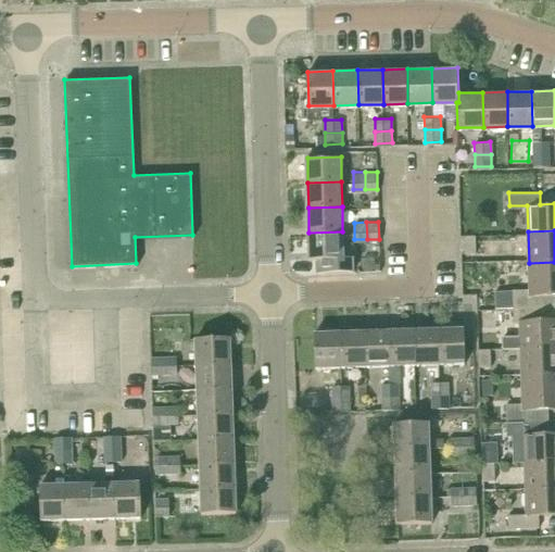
[(342,231),(308,233),(310,258),(316,256),(317,271),(353,270),(353,256),(343,256),(342,231)]
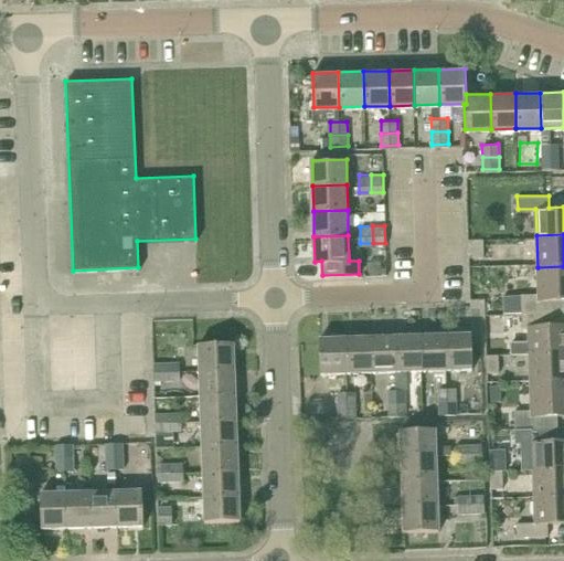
[(471,237),(472,255),(483,255),(483,237),(471,237)]
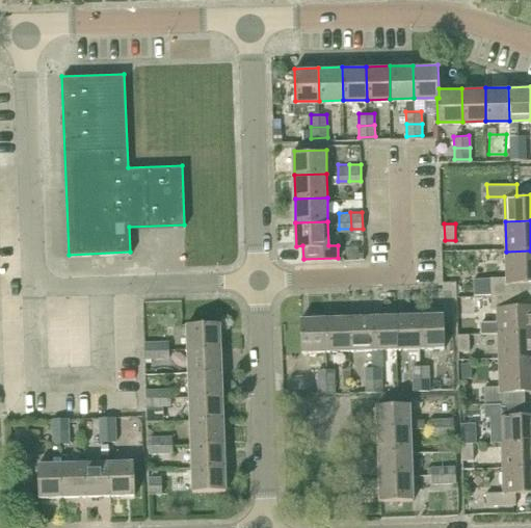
[(492,291),(493,293),(530,292),(530,251),(506,252),(507,275),(492,275),(492,291)]
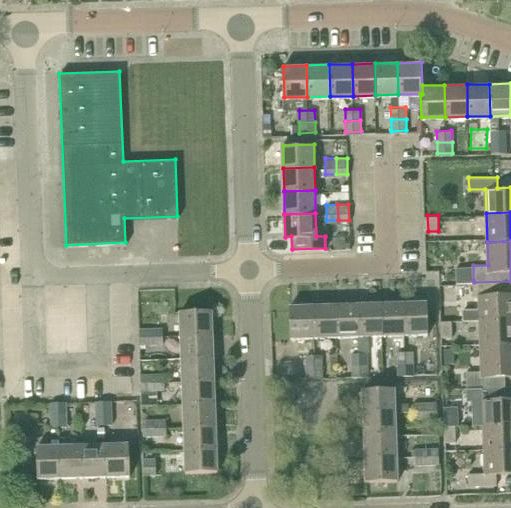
[(456,280),(473,280),(473,265),(455,266),(456,280)]
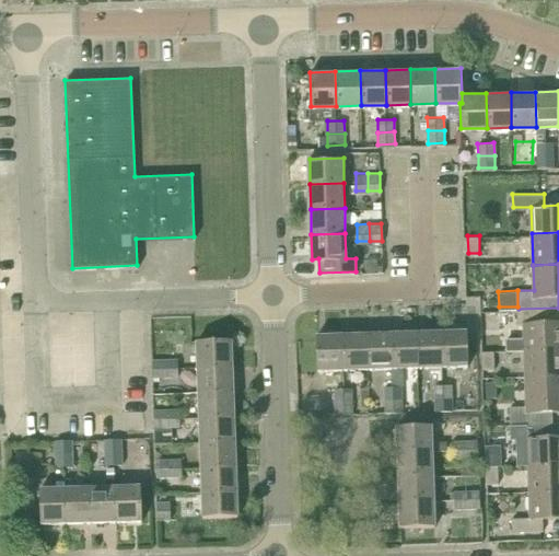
[(558,308),(519,309),(519,322),(524,322),(524,336),(524,347),(524,351),(558,349),(558,308)]
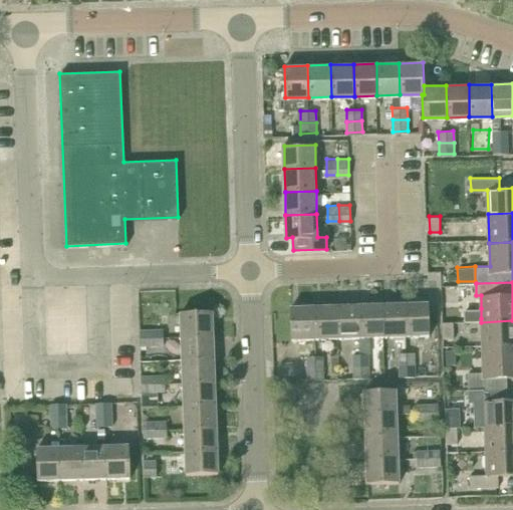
[(169,312),(180,312),(181,335),(214,334),(213,311),(188,312),(188,300),(169,301),(169,312)]
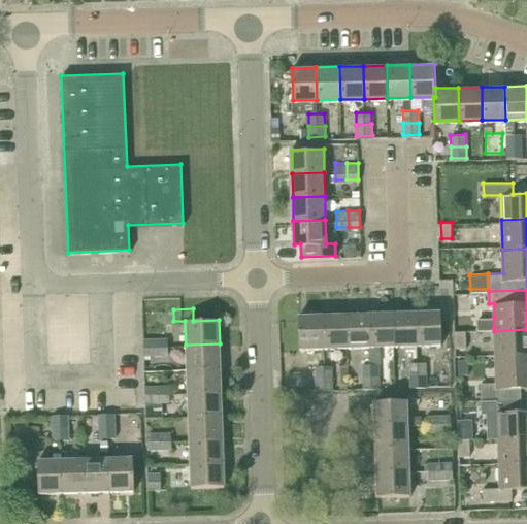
[(417,312),(418,344),(441,344),(440,310),(417,312)]
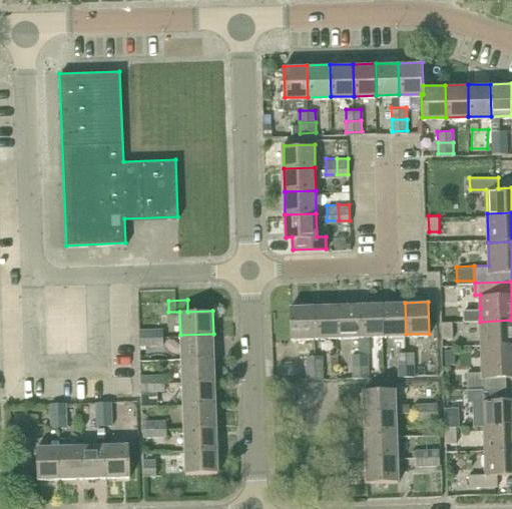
[(382,304),(383,335),(406,334),(405,303),(382,304)]
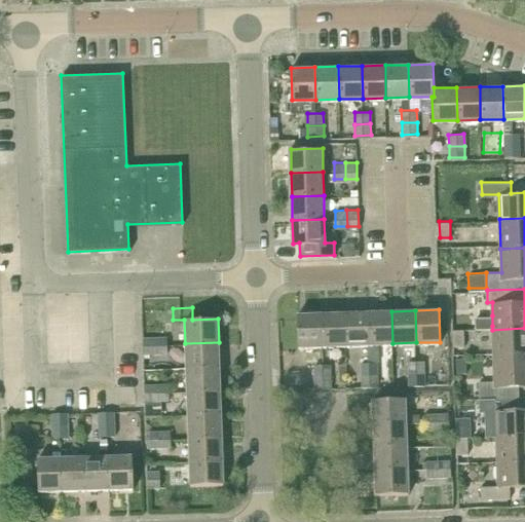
[(348,312),(350,345),(370,344),(369,311),(348,312)]
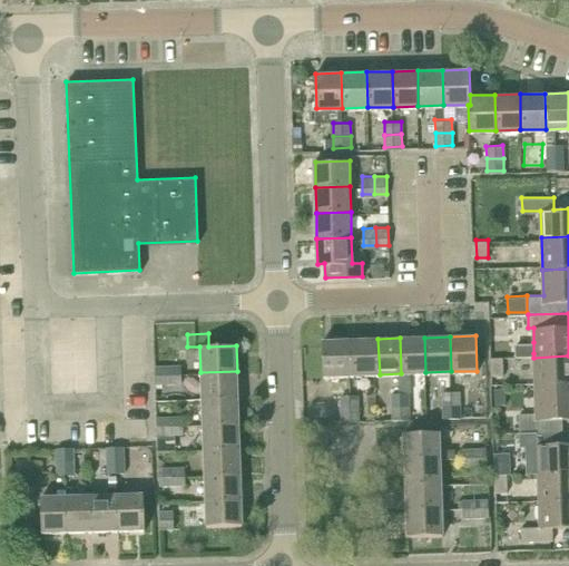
[(401,373),(425,372),(424,338),(400,338),(401,373)]
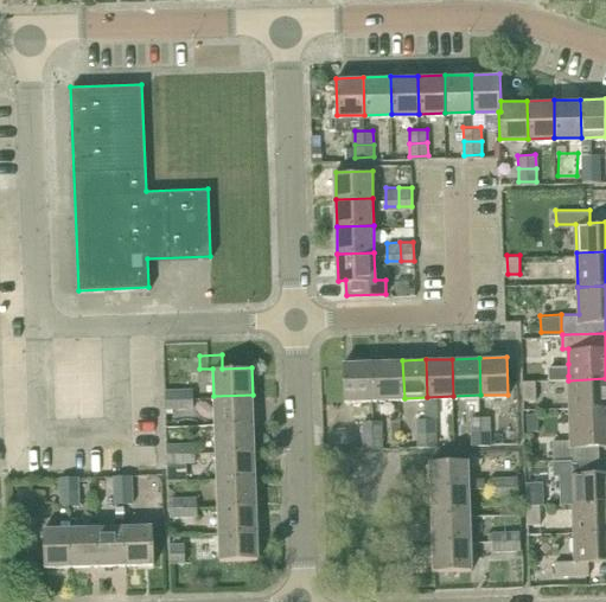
[(371,362),(372,399),(404,398),(402,360),(371,362)]
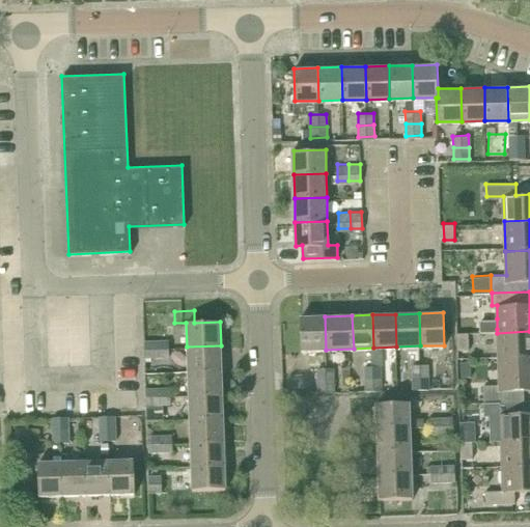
[(302,350),(326,350),(325,316),(301,317),(302,350)]
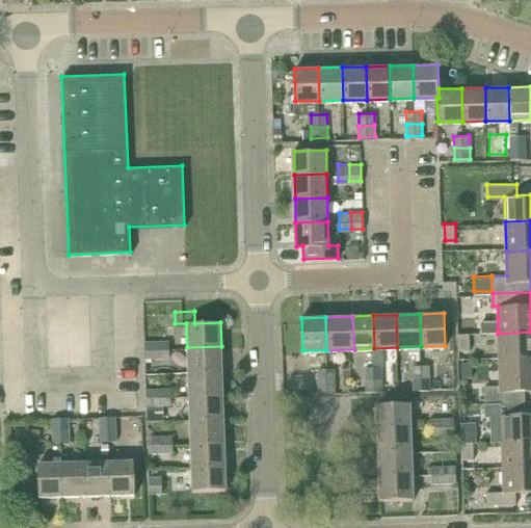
[(481,331),(498,330),(498,319),(480,320),(481,331)]
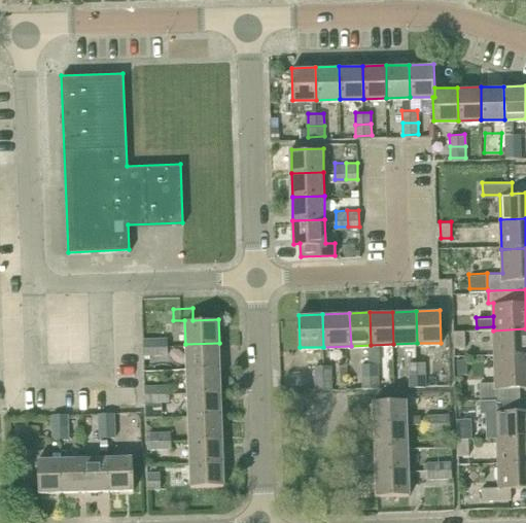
[(525,328),(493,330),(494,358),(525,356),(525,328)]
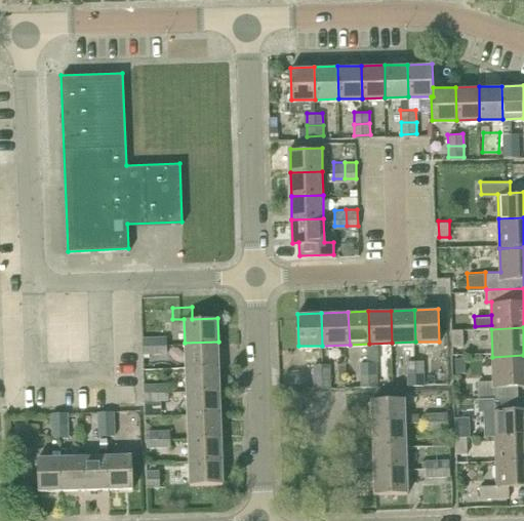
[(452,344),(464,344),(462,328),(452,328),(452,344)]
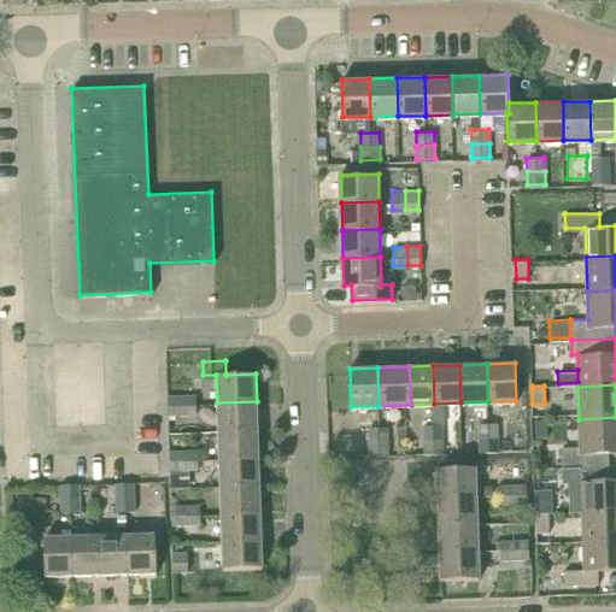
[(169,413),(182,412),(182,394),(168,394),(169,413)]
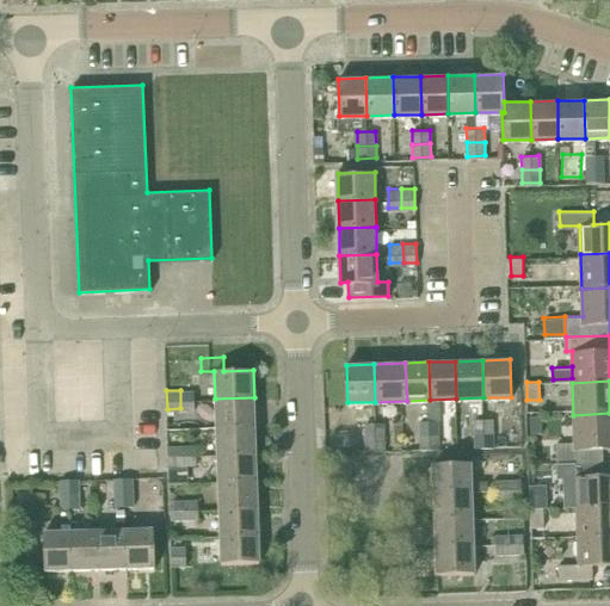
[(180,390),(180,408),(193,408),(192,390),(180,390)]
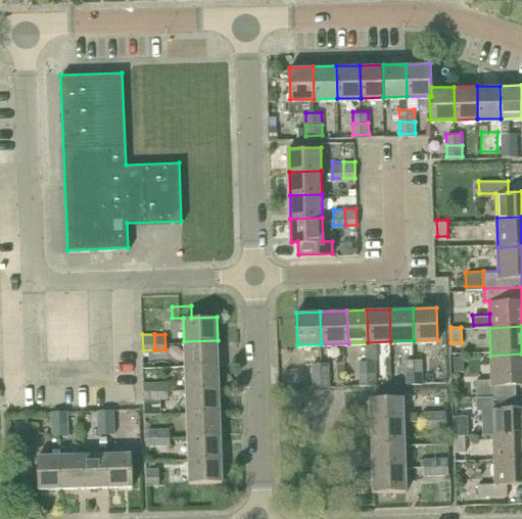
[(185,365),(218,364),(218,340),(184,341),(185,365)]
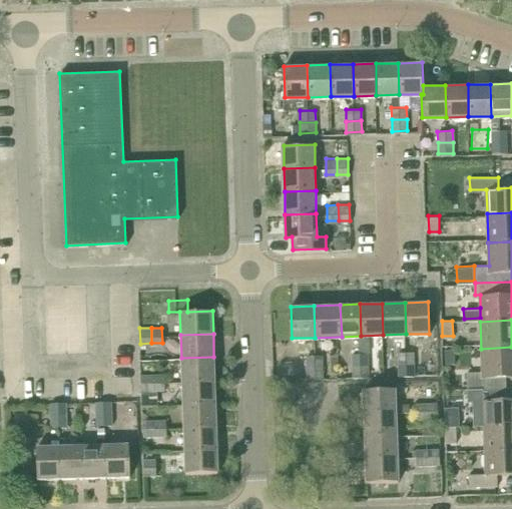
[(445,347),(445,362),(456,361),(455,347),(445,347)]
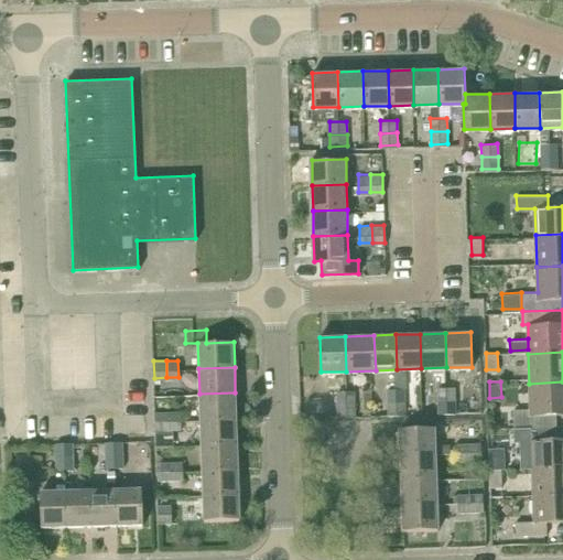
[(513,407),(515,427),(556,426),(556,412),(562,411),(562,381),(529,384),(530,407),(513,407)]
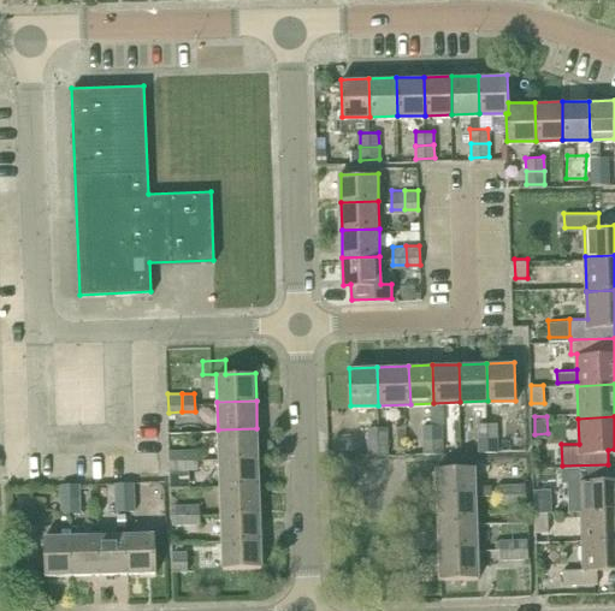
[(479,435),(497,435),(497,420),(478,421),(479,435)]
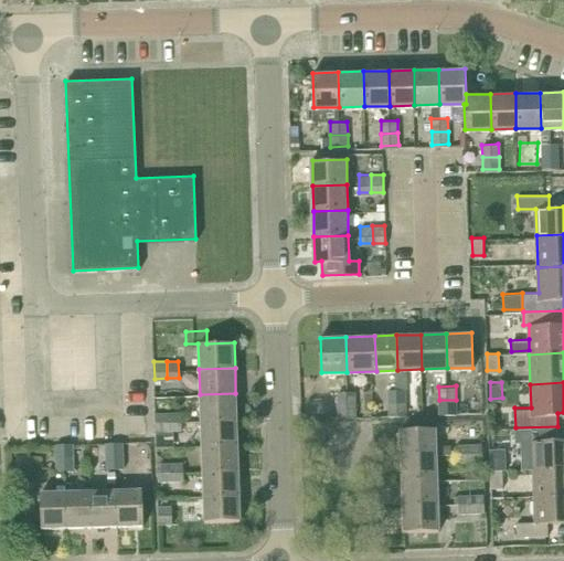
[(387,389),(389,401),(406,401),(406,388),(387,389)]
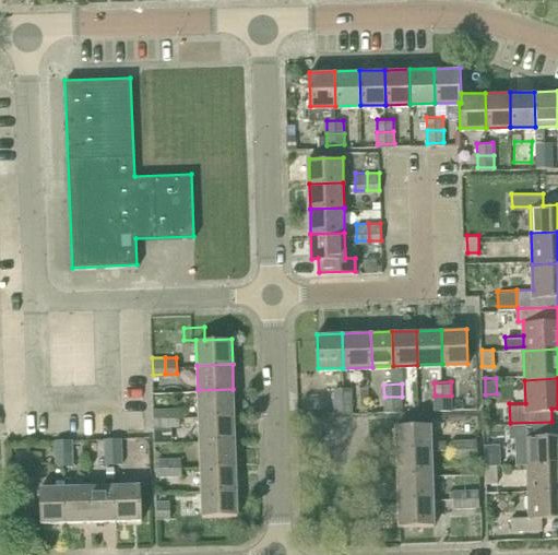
[(334,399),(352,398),(352,386),(334,386),(334,399)]
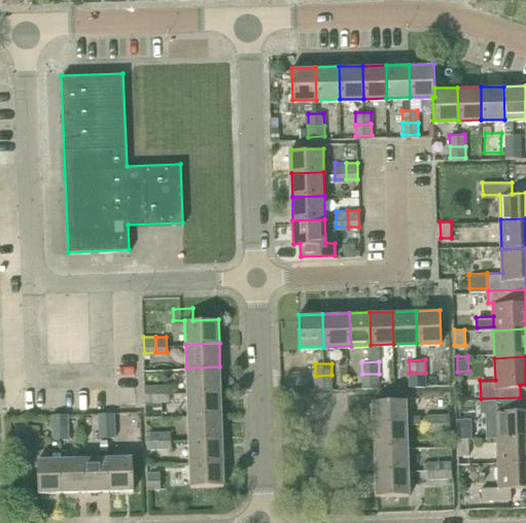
[(186,368),(187,391),(220,389),(219,367),(186,368)]
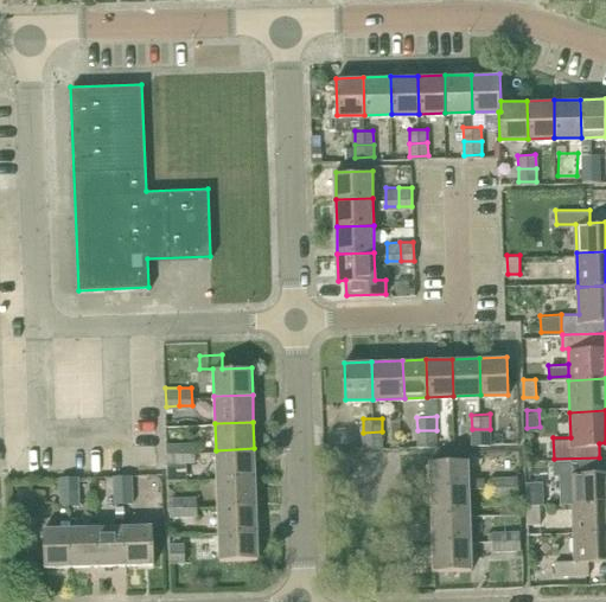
[(491,442),(490,429),(472,429),(472,442),(491,442)]
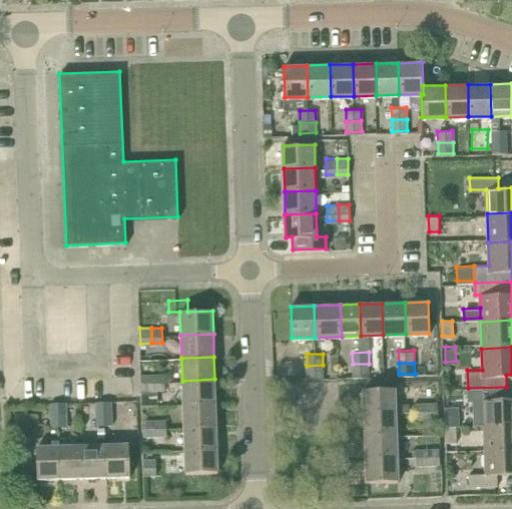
[(369,364),(353,364),(353,376),(370,375),(369,364)]
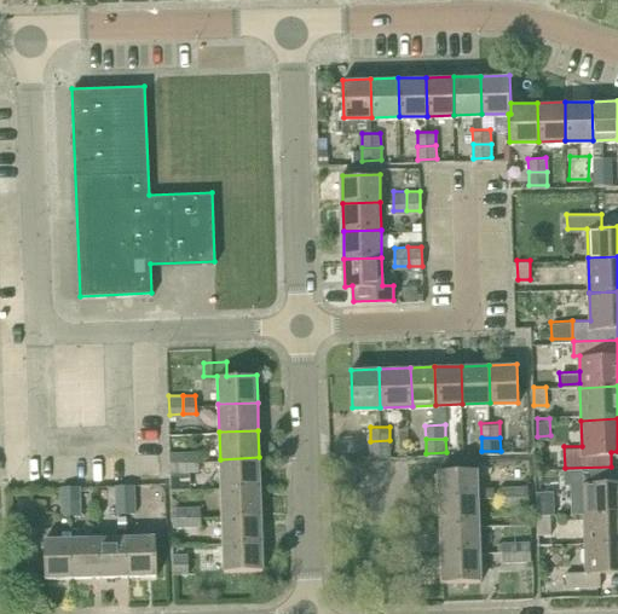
[(391,455),(390,440),(370,441),(370,455),(391,455)]
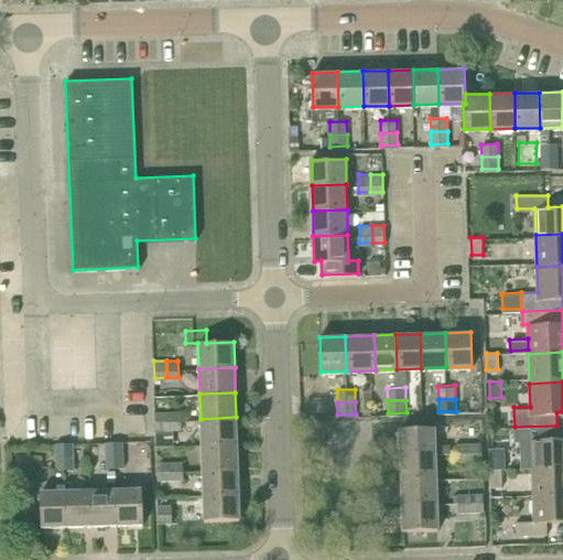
[(168,410),(169,428),(181,428),(181,409),(168,410)]
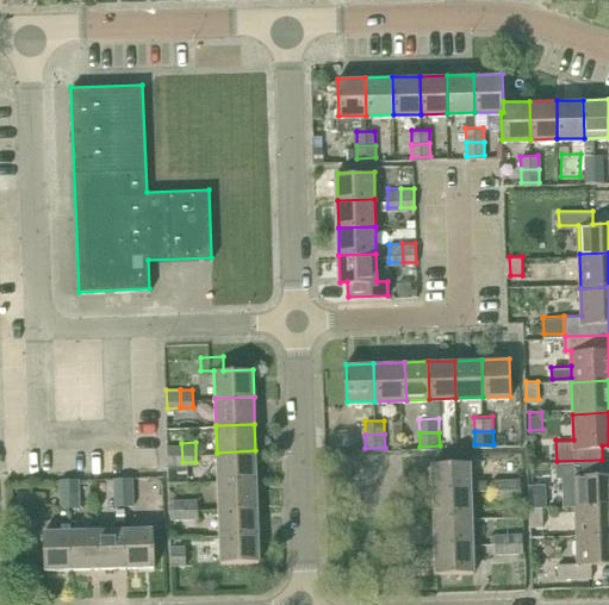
[(169,462),(182,462),(181,443),(168,443),(169,462)]
